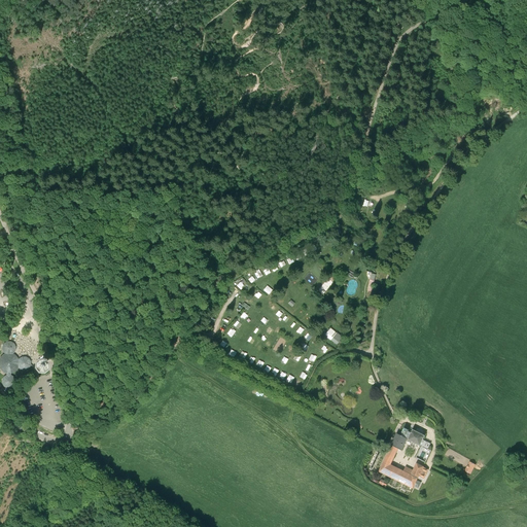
[(260,271),(256,273),(259,279),(265,276),(260,271)]
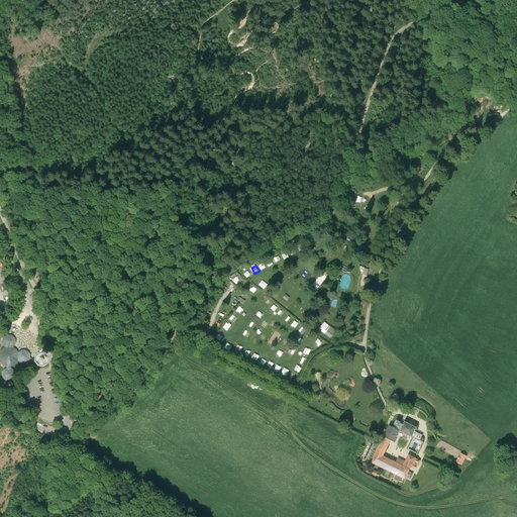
[(369,270),(365,269),(355,306),(360,307),(369,270)]
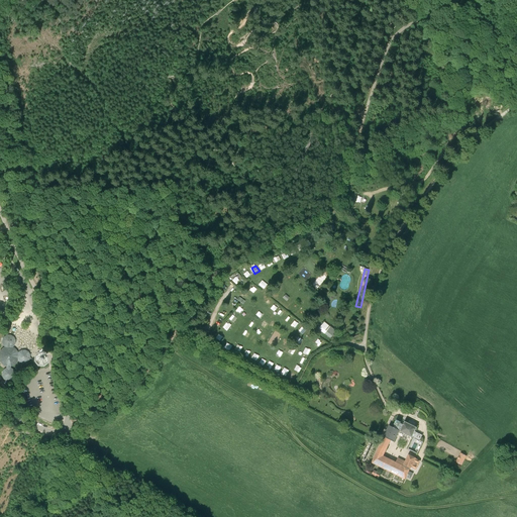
[(268,285),(262,281),(259,285),(264,290),(268,285)]
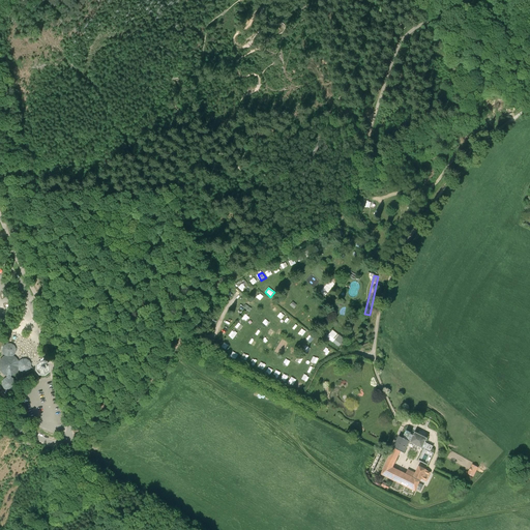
[(322,292),(327,297),(330,293),(325,288),(322,292)]
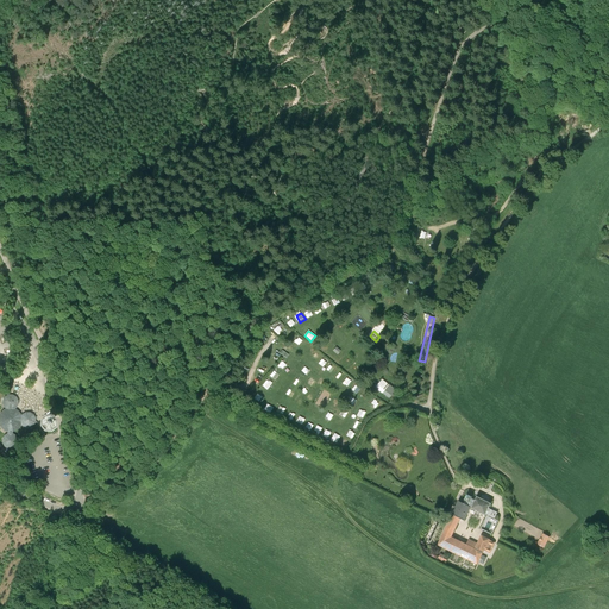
[(271,376),(277,381),(281,375),(276,370),(271,376)]
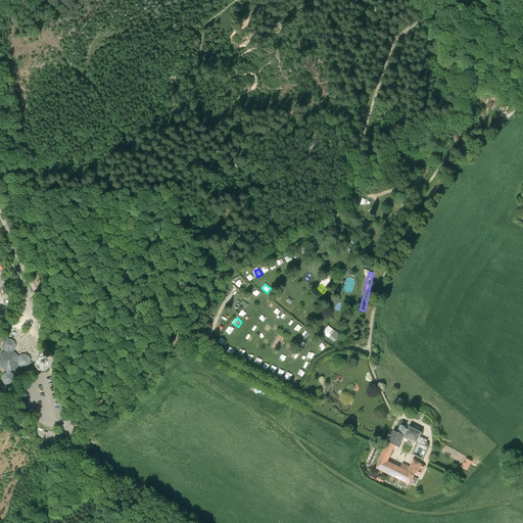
[(295,329),(301,334),(305,329),(299,324),(295,329)]
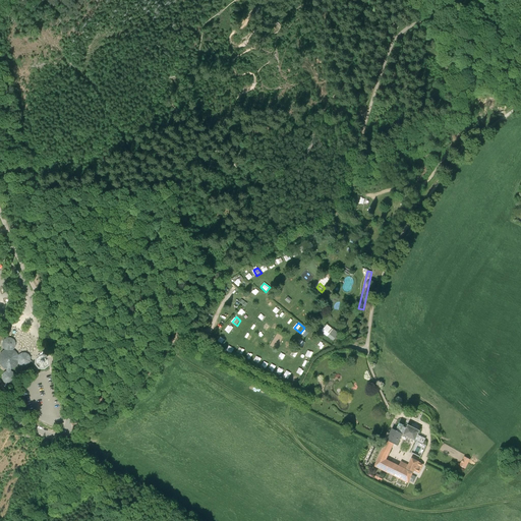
[(338,334),(327,325),(322,332),(332,341),(338,334)]
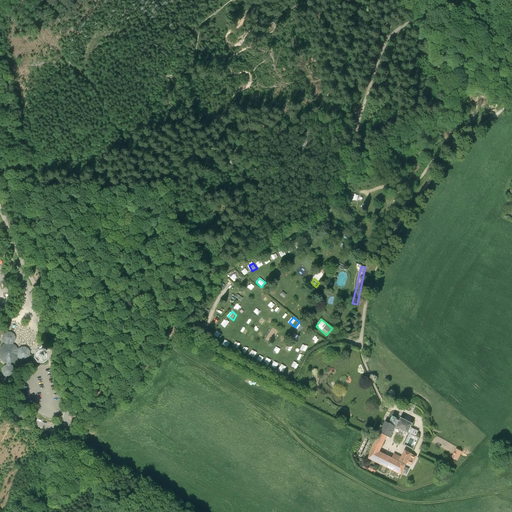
[(11,365),(11,363),(14,361),(17,359),(18,357),(18,358),(22,360),(25,360),(28,359),(29,356),(30,355),(30,352),(28,349),(25,347),(21,347),(19,348),(18,350),(17,348),(16,347),(14,345),(12,344),(14,343),(15,340),(15,337),(14,334),(13,333),(10,332),(7,332),(4,333),(2,337),(2,340),(4,343),(5,344),(3,344),(0,347),(0,358),(3,362),(6,363),(6,365),(3,366),(2,369),(2,373),(4,376),(7,378),(10,377),(15,375),(16,371),(15,368),(13,366),(11,365)]
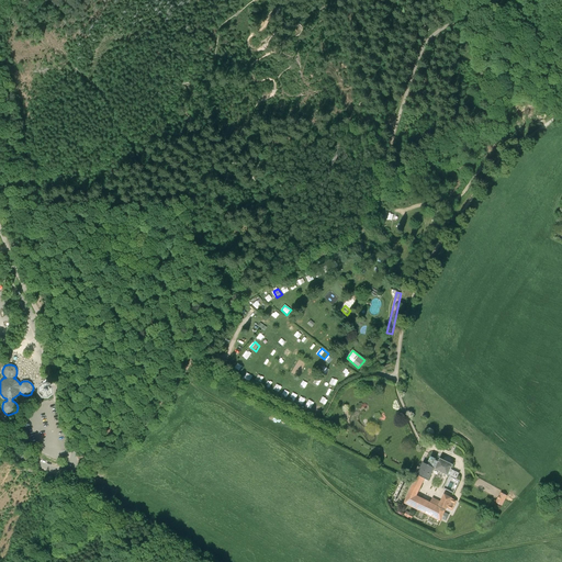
[(48,384),(43,384),(37,388),(36,394),(41,400),(47,401),(53,396),(53,390),(48,384)]
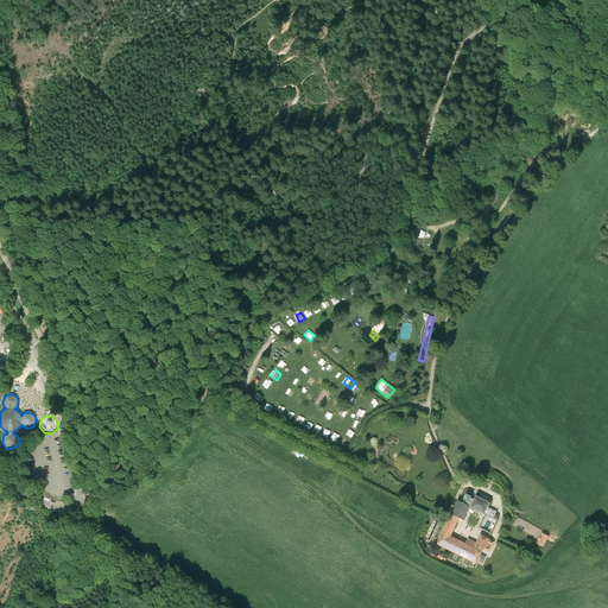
[(331,439),(337,443),(342,436),(336,432),(331,439)]
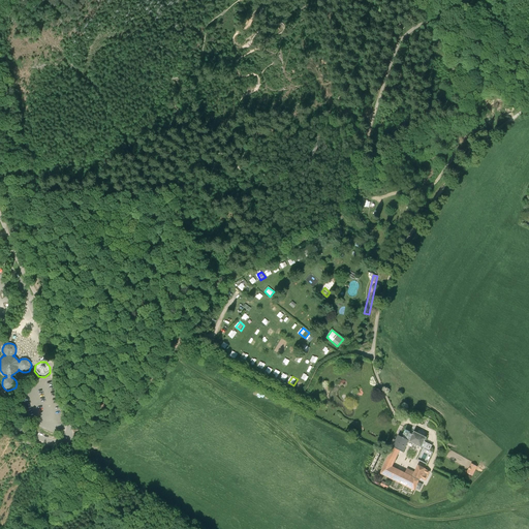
[(403,438),(399,436),(391,452),(379,475),(414,491),(414,490),(415,489),(418,483),(421,478),(426,481),(430,472),(417,466),(414,472),(407,469),(405,474),(393,468),(400,453),(403,455),(409,442),(422,448),(422,447),(423,448),(416,460),(427,465),(432,453),(430,452),(432,445),(425,442),(427,438),(414,432),(412,436),(410,435),(410,434),(406,432),(403,437),(404,437),(403,438)]
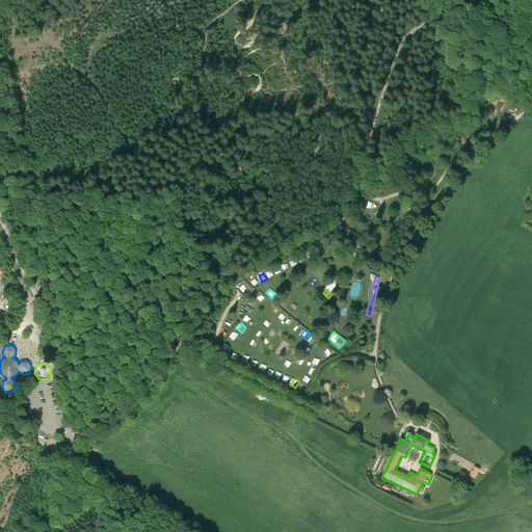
[(480,470),(475,467),(472,473),(469,477),(475,480),(478,474),(480,470)]
